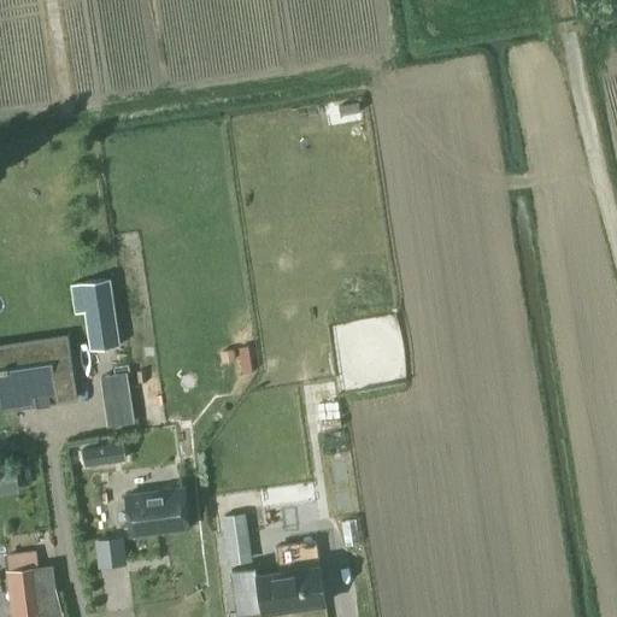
[(109,277),(71,283),(75,312),(84,311),(90,348),(118,345),(109,277)]
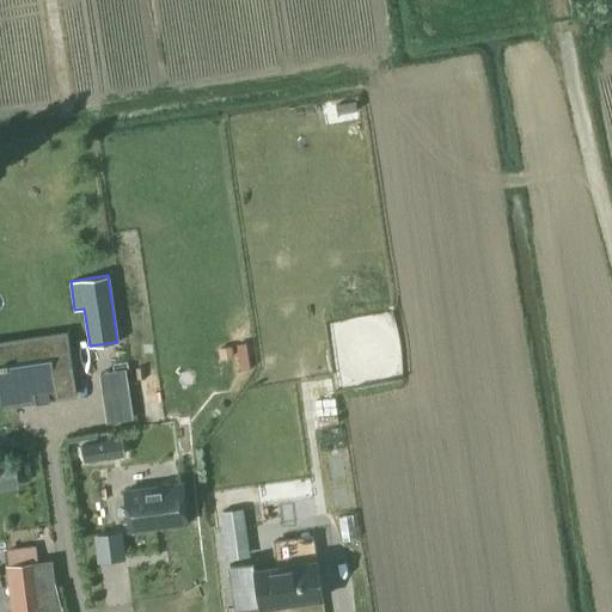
[(66,332),(0,342),(0,350),(2,366),(0,366),(0,405),(75,395),(66,332)]
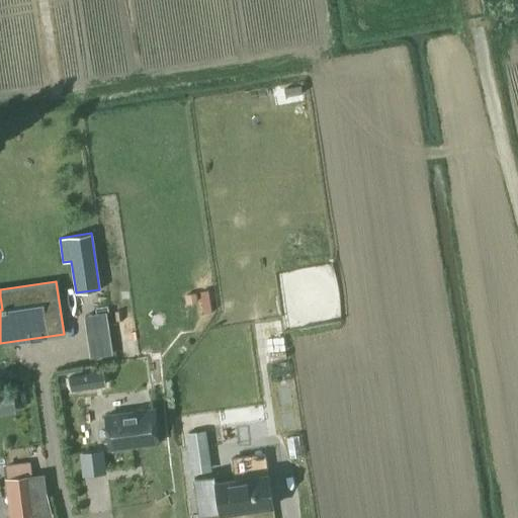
[(201,292),(204,313),(212,312),(208,291),(201,292)]
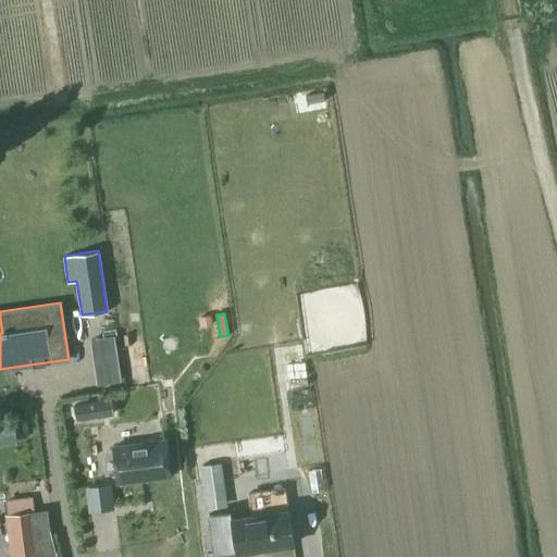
[(201,326),(211,325),(210,314),(200,316),(201,326)]
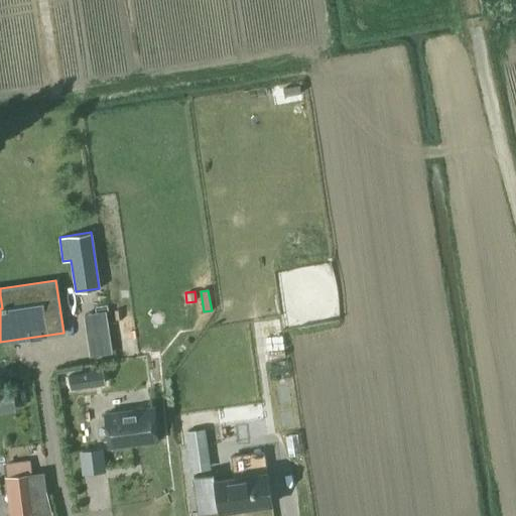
[(106,310),(84,313),(85,325),(108,321),(106,310)]
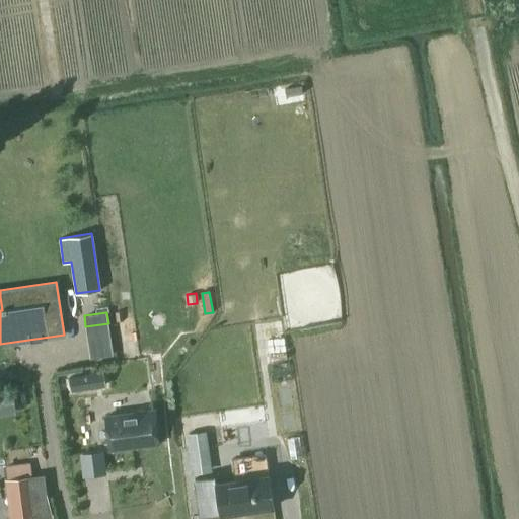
[(103,373),(87,375),(89,387),(105,384),(103,373)]
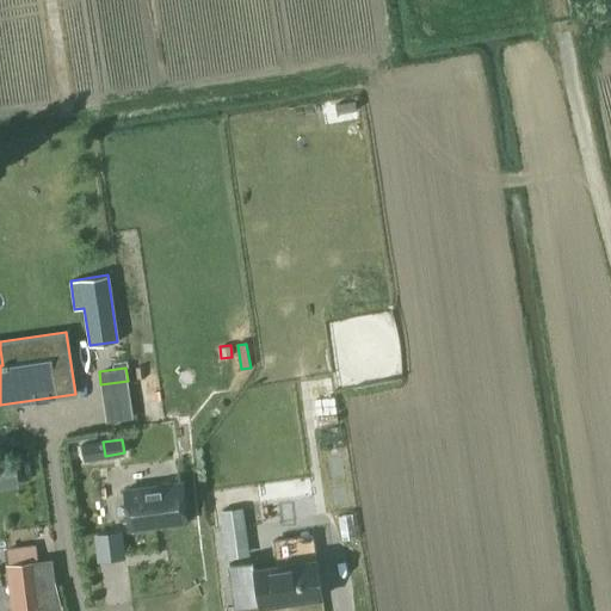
[(13,464),(0,466),(2,487),(16,485),(13,464)]
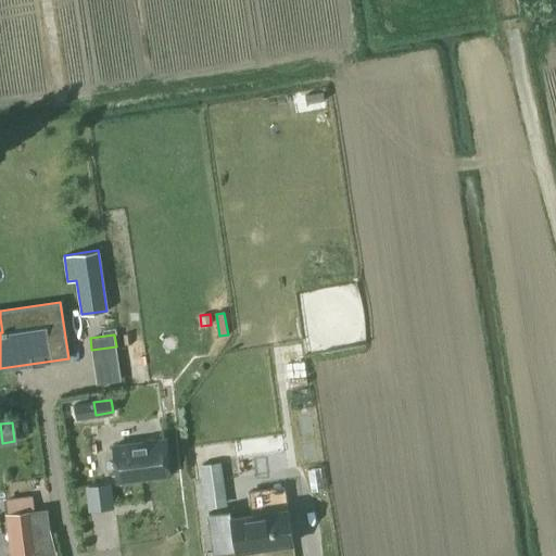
[(164,439),(113,445),(117,481),(169,475),(164,439)]
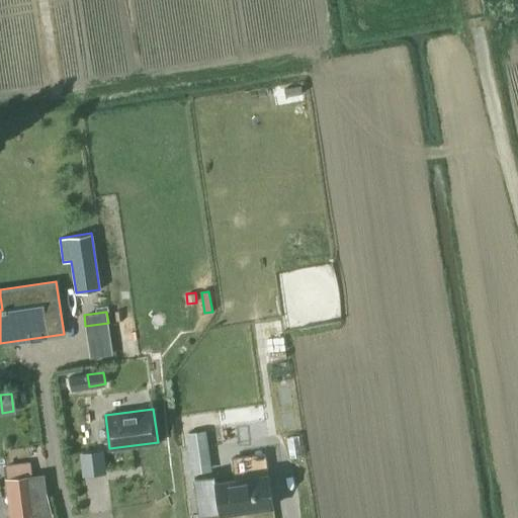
[(190,448),(193,472),(205,470),(202,446),(190,448)]
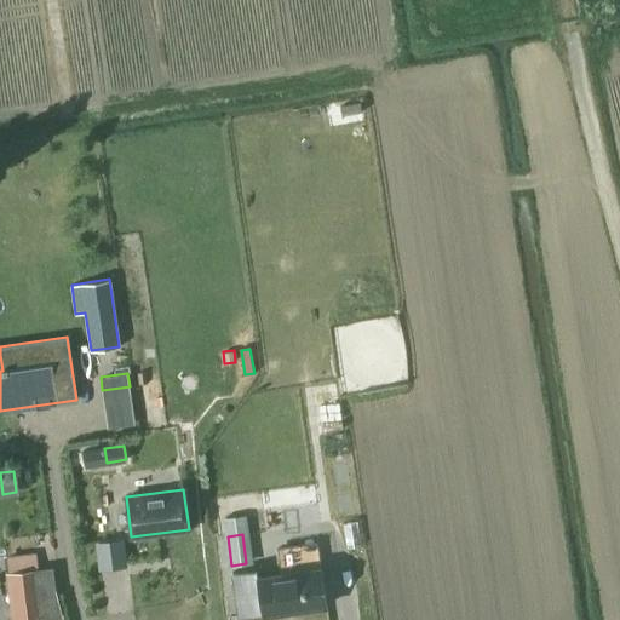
[(11,570),(5,572),(12,619),(26,619),(27,619),(44,618),(42,604),(59,602),(56,586),(52,564),(36,567),(35,555),(9,558),(11,570)]
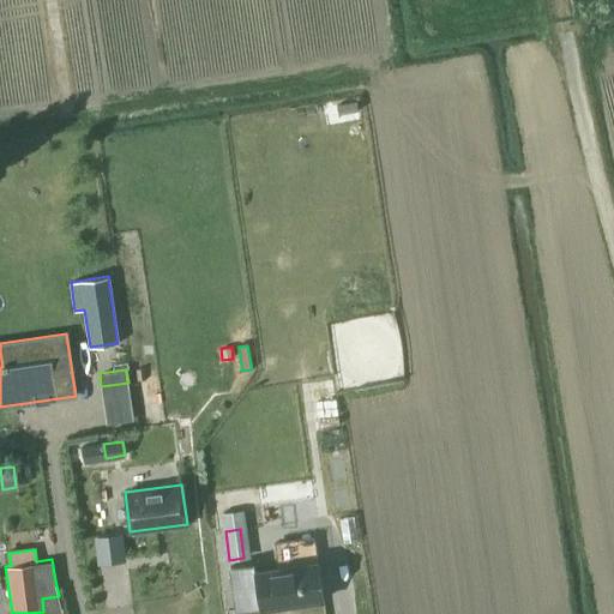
[(254,563),(230,566),(234,589),(257,585),(260,608),(260,609),(323,600),(323,596),(317,563),(317,559),(317,558),(281,563),(282,567),(277,569),(256,571),(254,563)]
